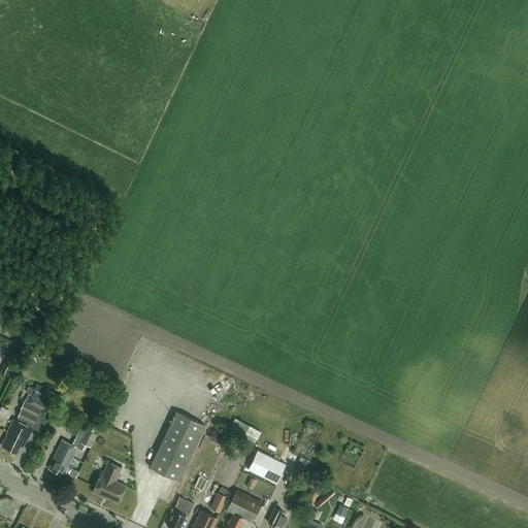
[(32,428),(40,414),(40,413),(47,416),(47,415),(55,400),(56,400),(59,393),(45,387),(45,388),(36,384),(34,390),(28,387),(25,393),(28,395),(25,402),(24,401),(24,402),(20,409),(21,409),(18,417),(19,418),(17,421),(13,420),(7,432),(8,433),(1,447),(15,454),(18,450),(19,451),(25,439),(27,439),(32,428)]
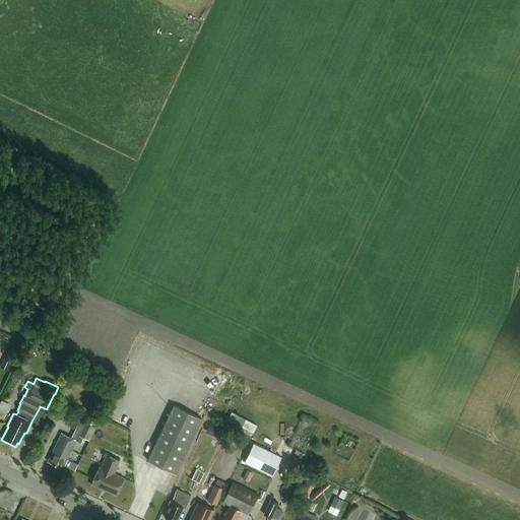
[(2,398),(0,402),(0,412),(7,415),(13,403),(2,398)]
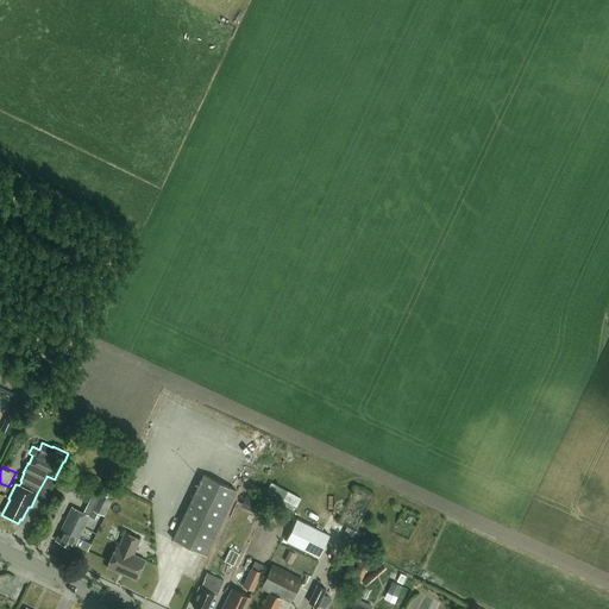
[(205,556),(236,490),(203,475),(173,540),(205,556)]
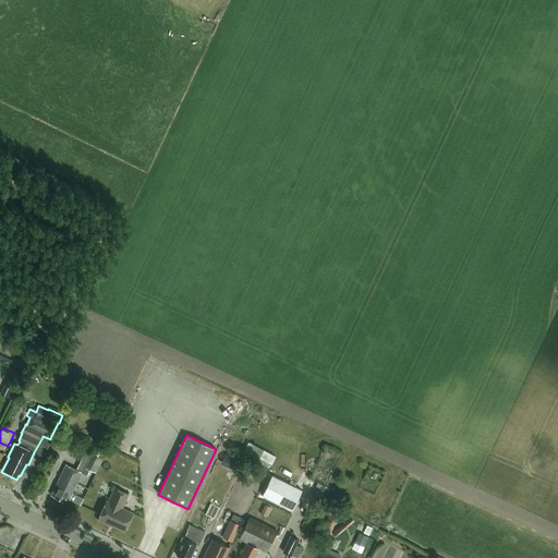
[(265,448),(261,457),(273,463),(277,455),(265,448)]
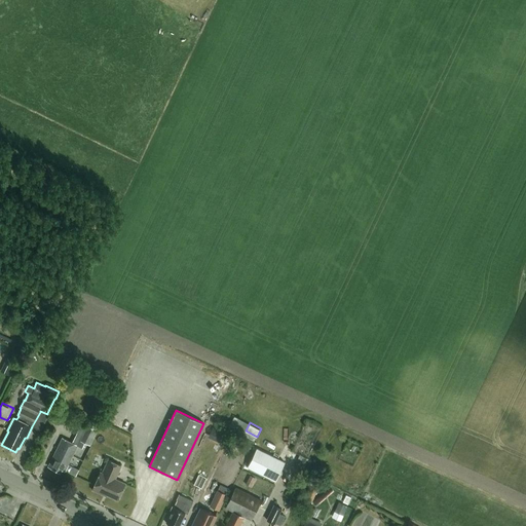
[(79,441),(90,446),(98,431),(85,426),(79,441)]
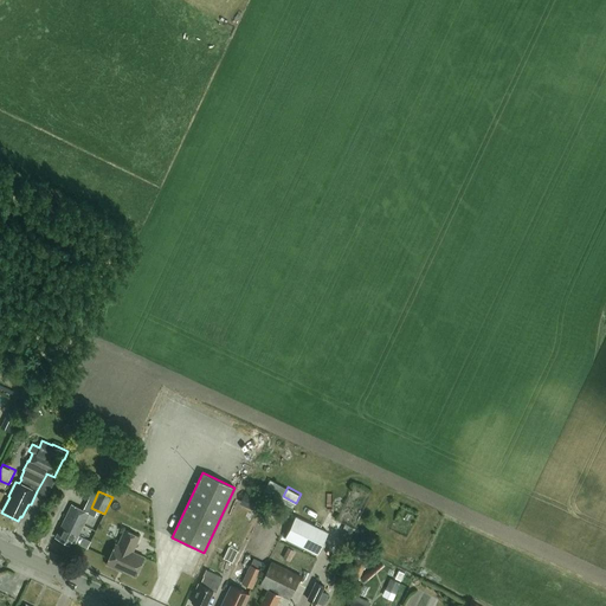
[(255,507),(258,500),(247,495),(244,501),(255,507)]
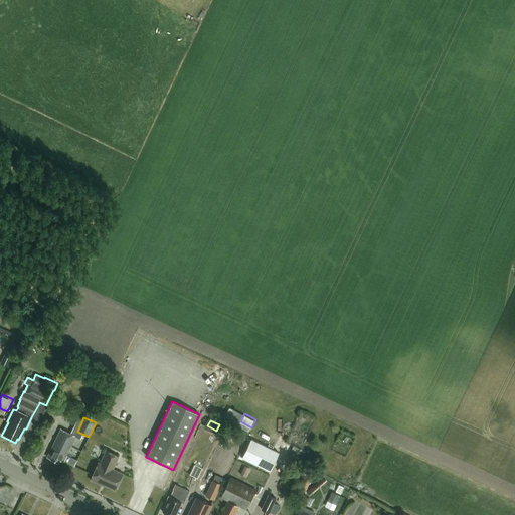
[(248,433),(250,428),(239,422),(237,426),(248,433)]
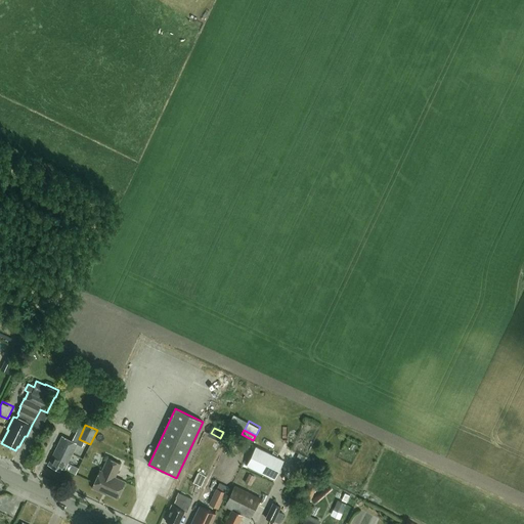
[(77,444),(61,437),(48,466),(59,471),(61,469),(64,470),(77,444)]
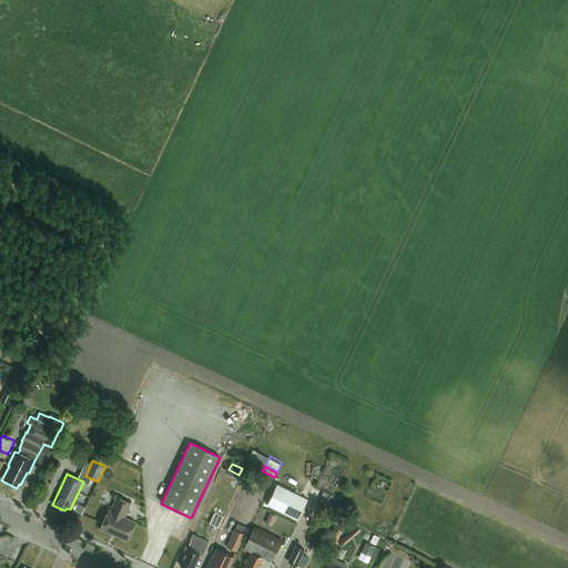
[(307,499),(276,485),(266,505),(297,520),(307,499)]
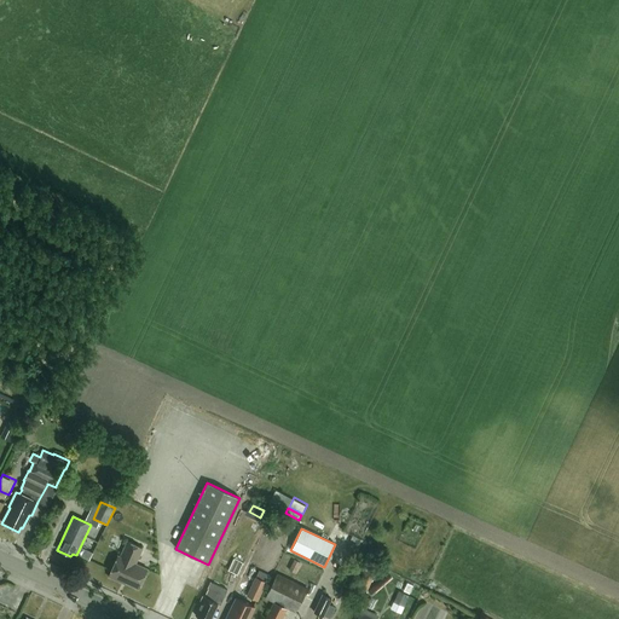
[(363,541),(352,536),(346,549),(356,554),(363,541)]
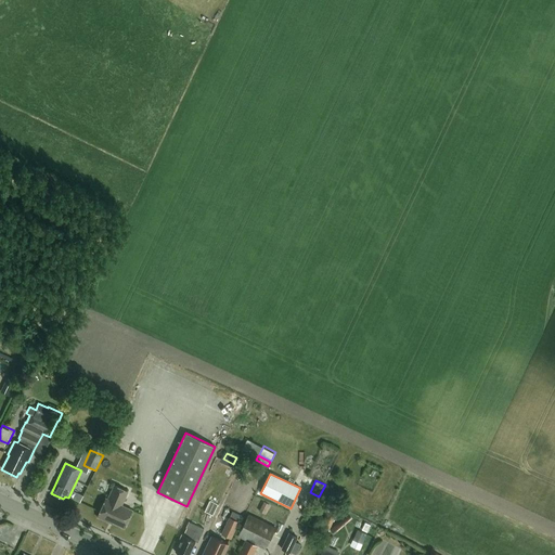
[(105,499),(97,517),(107,523),(107,521),(124,529),(132,511),(121,506),(128,492),(114,486),(107,500),(105,499)]
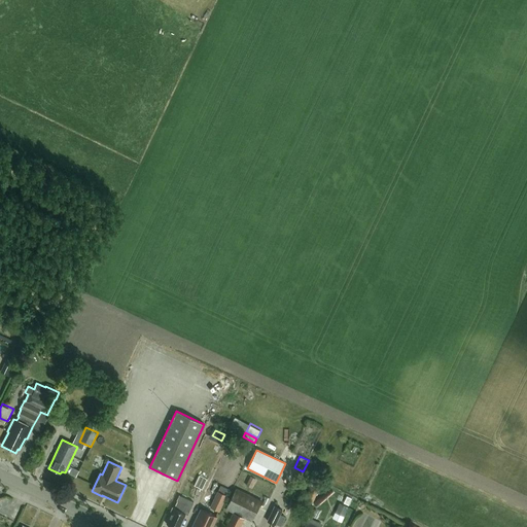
[(199,476),(195,486),(202,490),(207,480),(199,476)]
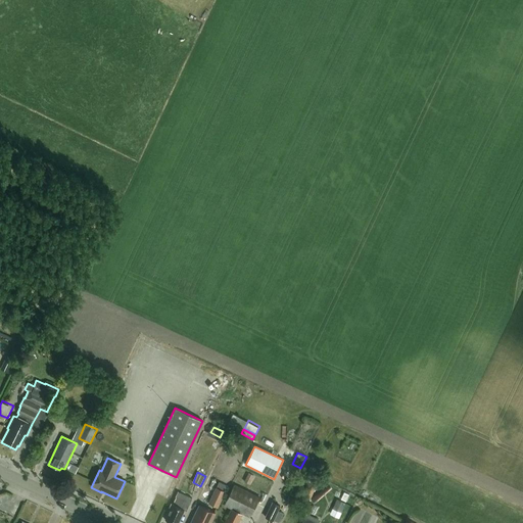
[(253,484),(256,474),(251,473),(248,482),(253,484)]
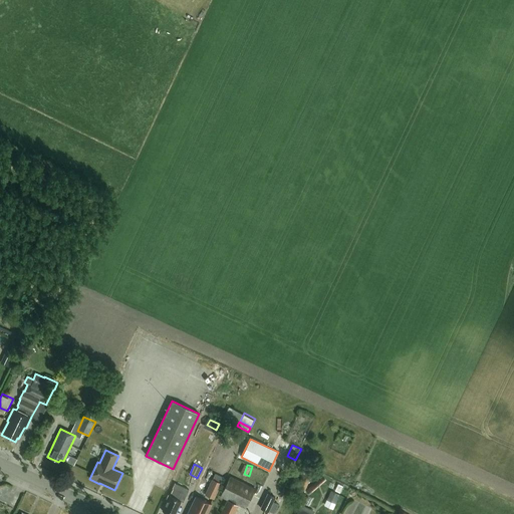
[(307,483),(313,471),(301,466),(298,473),(302,475),(300,480),(307,483)]
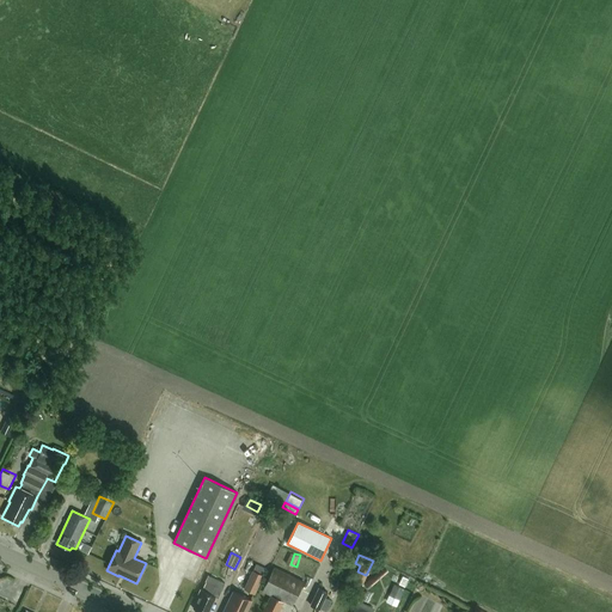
[(384,567),(363,583),(368,588),(387,571),(384,567)]
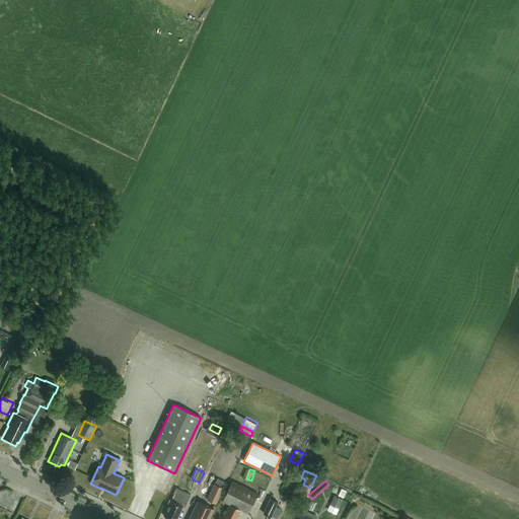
[(235,518),(240,511),(247,514),(257,494),(232,482),(222,501),(229,505),(222,518),(235,518)]
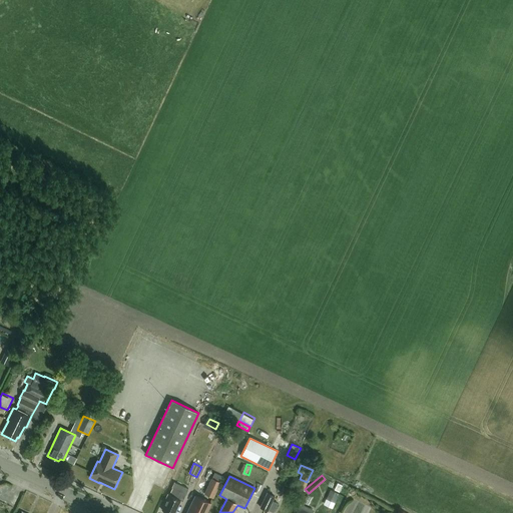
[(211,479),(204,494),(213,499),(220,483),(211,479)]
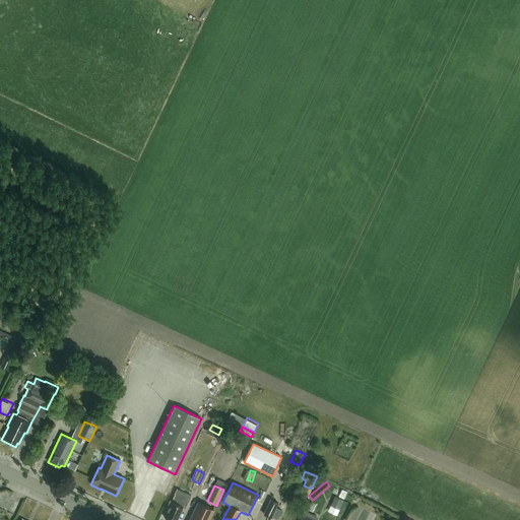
[(185,509),(191,496),(177,490),(175,495),(172,502),(171,501),(168,507),(169,508),(165,518),(169,519),(177,519),(183,508),(185,509)]
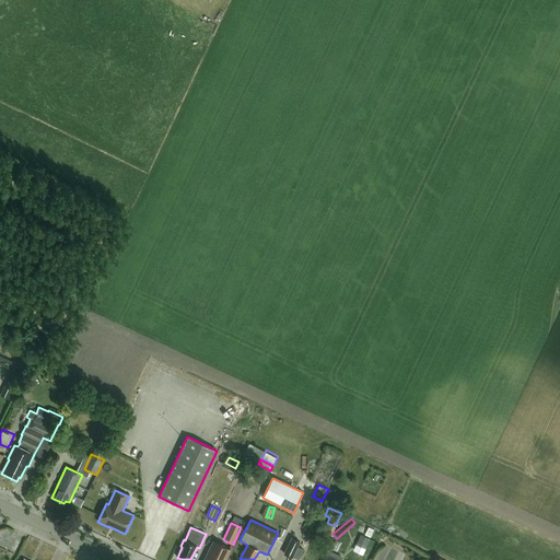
[(360,535),(356,545),(365,549),(370,539),(360,535)]
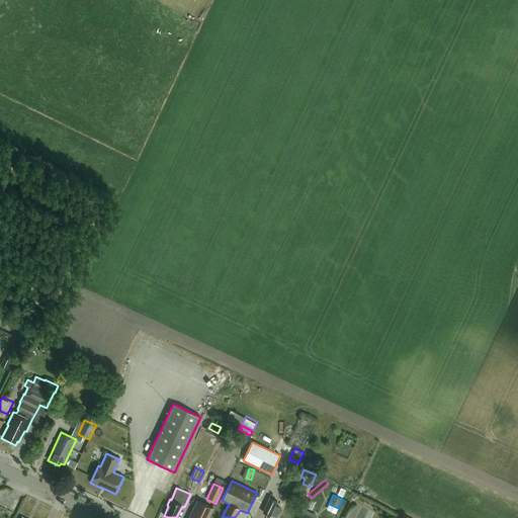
[(269,499),(262,513),(270,516),(276,502),(269,499)]
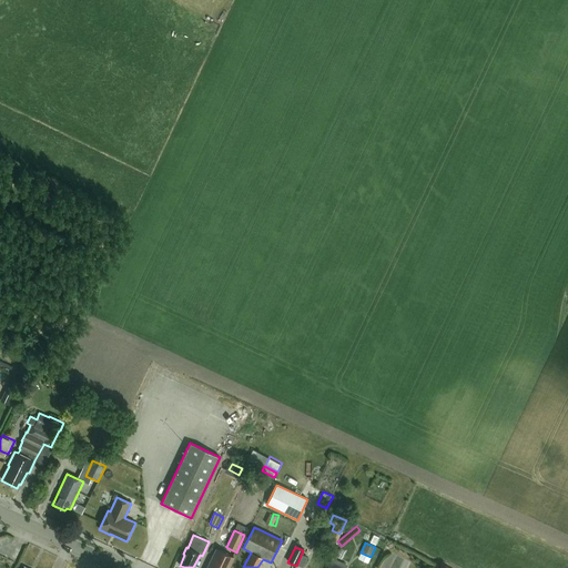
[(227,567),(233,557),(216,549),(206,567),(227,567)]
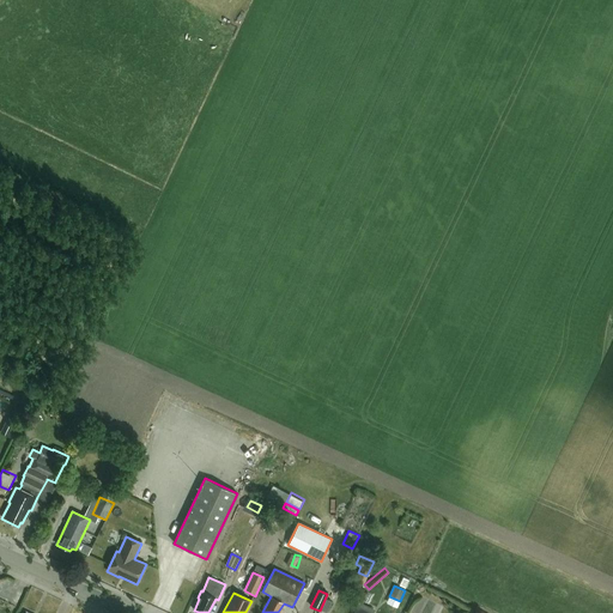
[(326,612),(332,602),(326,599),(320,611),(326,612)]
